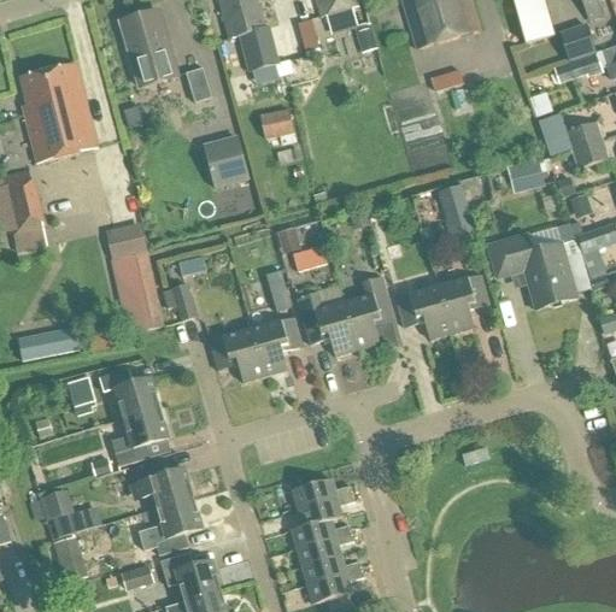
[(228,37),(239,35),(248,72),(280,64),(269,23),(263,24),(256,0),(218,0),(228,37)]
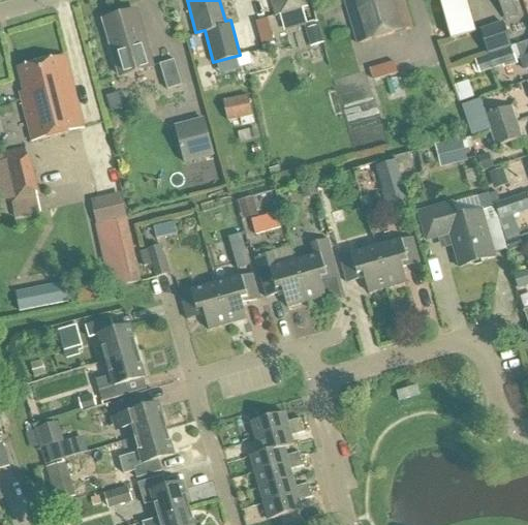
[(307,5),(305,0),(270,0),(274,14),(307,5)]
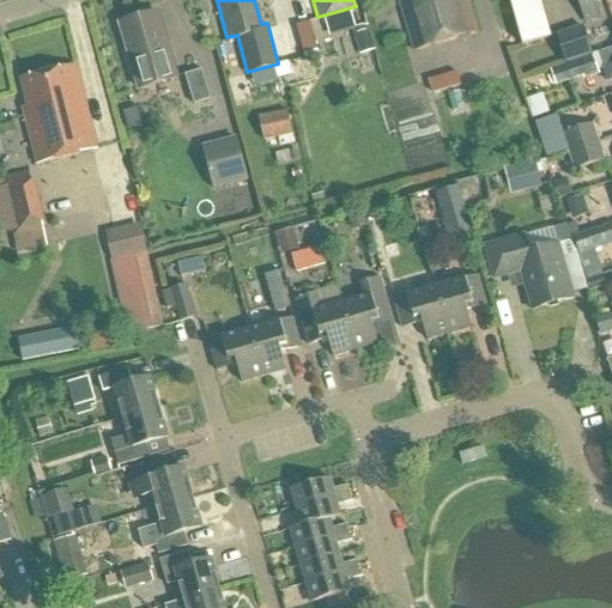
[(398,0),(413,49),(476,30),(466,0),(398,0)]
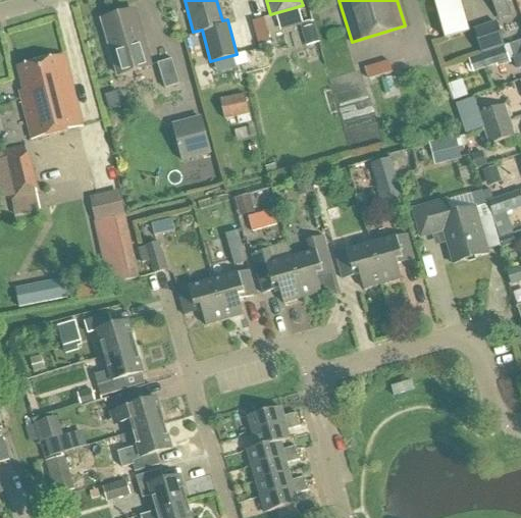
[(445,36),(468,29),(459,0),(433,0),(445,36)]
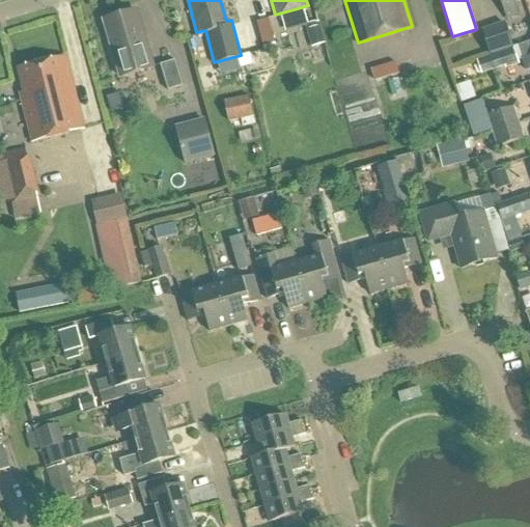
[(500,0),(506,18),(518,14),(512,0),(500,0)]
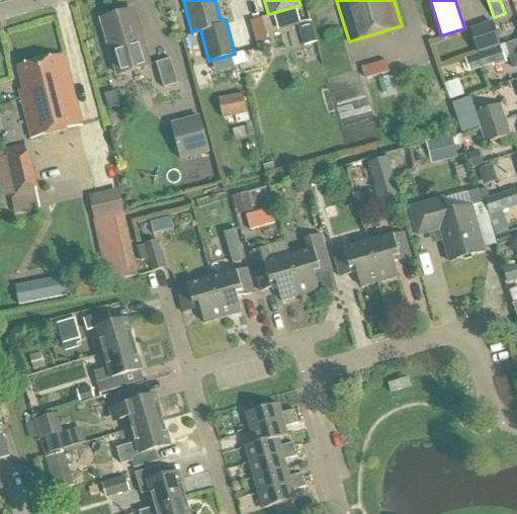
[(101,18),(108,46),(117,73),(149,64),(133,9),(101,18)]
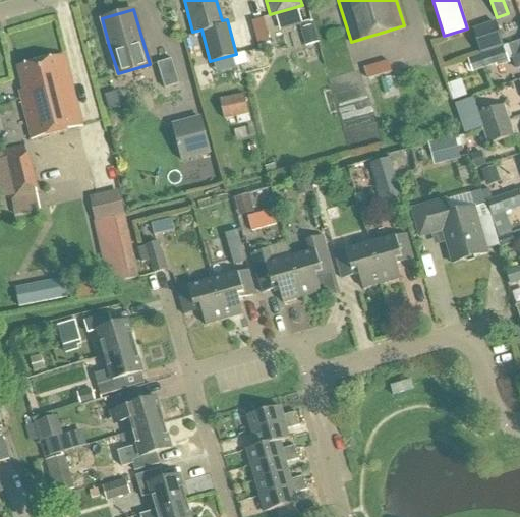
[(256,43),(269,40),(263,16),(250,19),(256,43)]
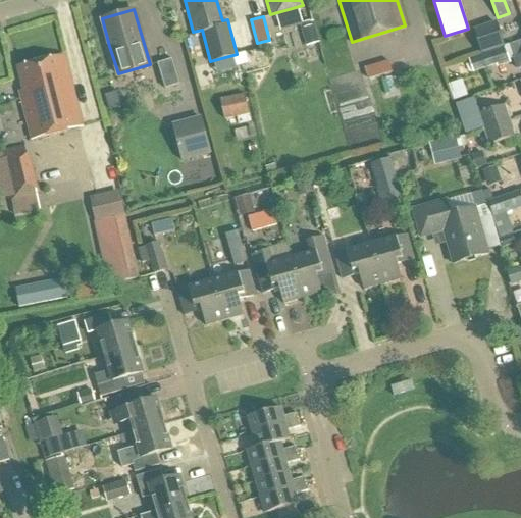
[(305,44),(318,40),(313,19),(300,22),(305,44)]
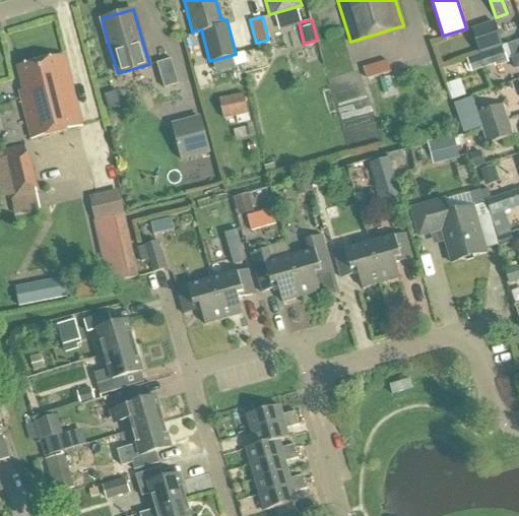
[(477,26),(470,28),(478,52),(484,50),(497,46),(502,44),(494,21),(477,26)]
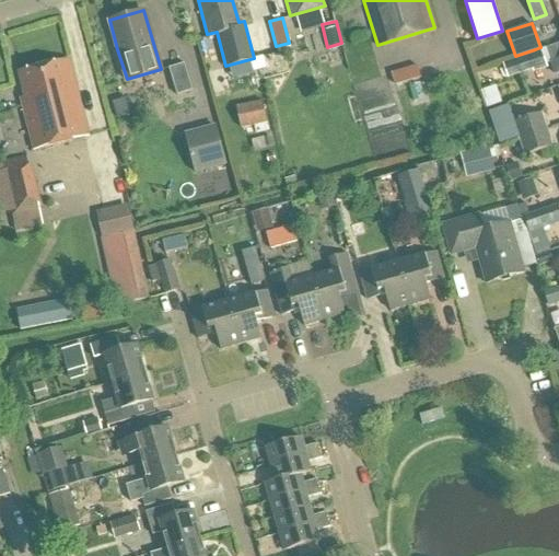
[(542,49),(515,57),(520,70),(546,62),(542,49)]
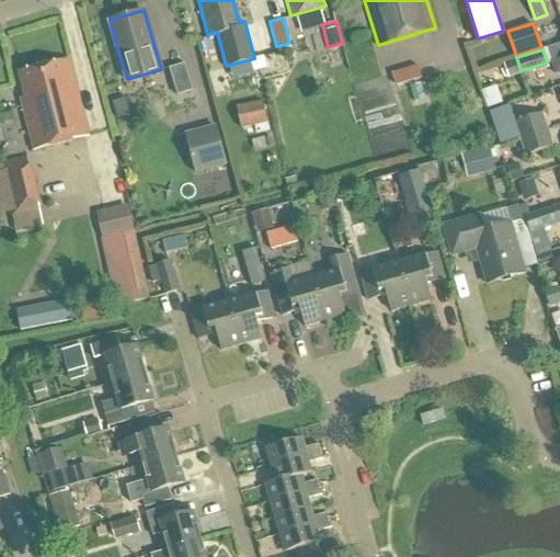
[(254,58),(250,59),(253,70),(266,67),(263,54),(254,56),(254,58)]
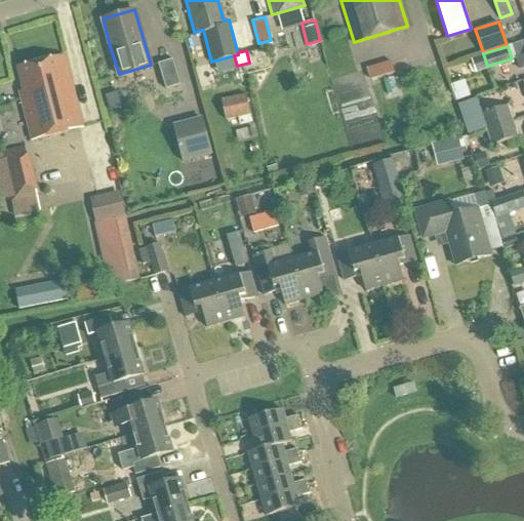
[(82,126),(64,54),(16,66),(23,89),(18,90),(23,108),(21,109),(29,139),(82,126)]
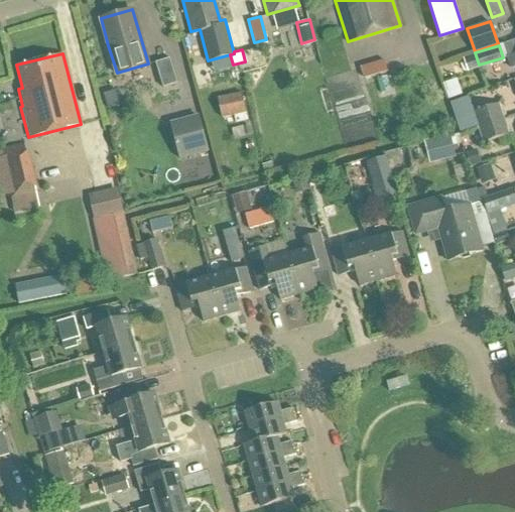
[(162,86),(176,82),(169,56),(155,60),(162,86)]
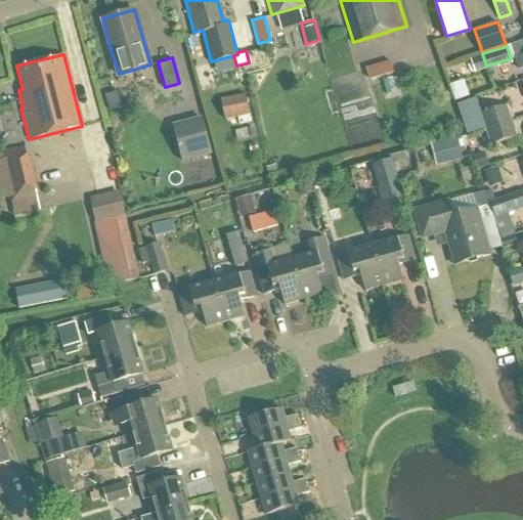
[(369,77),(393,70),(390,58),(365,66),(369,77)]
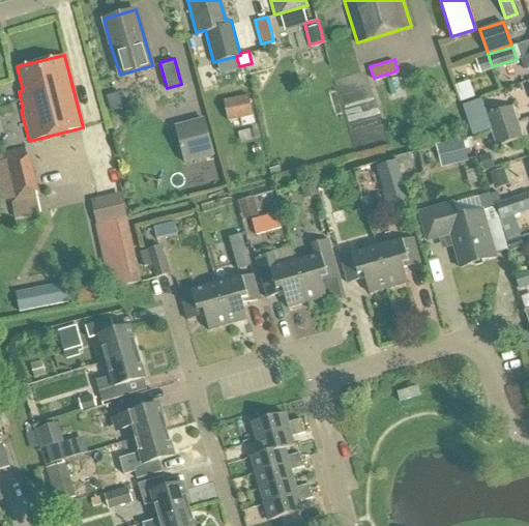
[(115,93),(106,95),(111,111),(119,108),(115,93)]
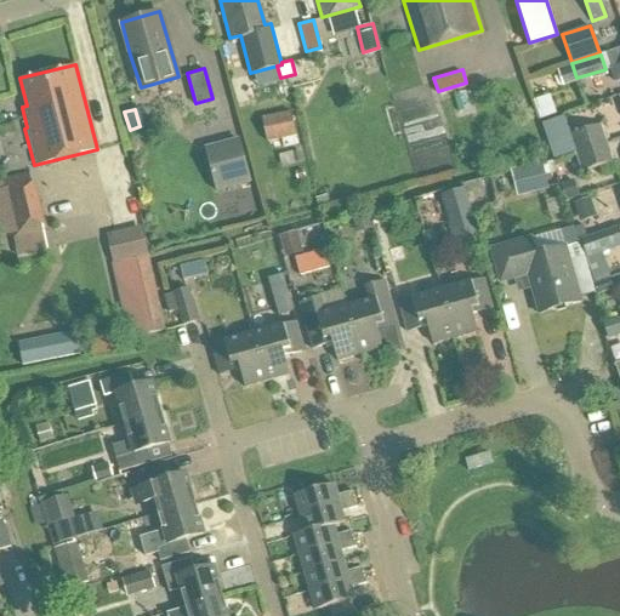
[(291,109),(261,115),(266,140),(296,133),(291,109)]
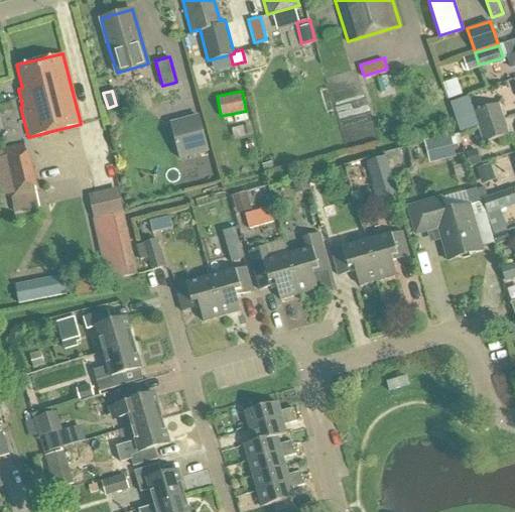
[(0,110),(12,108),(10,97),(0,99),(0,110)]
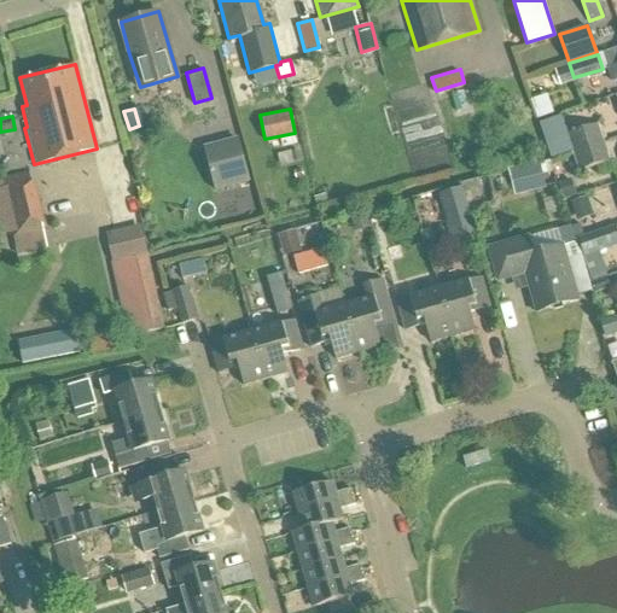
[(580,170),(610,161),(597,123),(566,133),(580,170)]
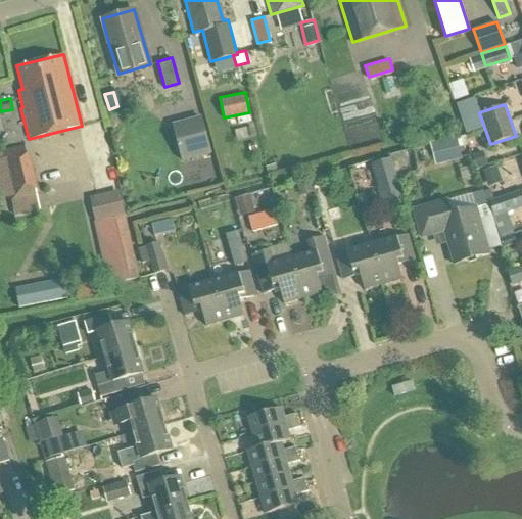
[(201,114),(172,123),(182,160),(211,152),(201,114)]
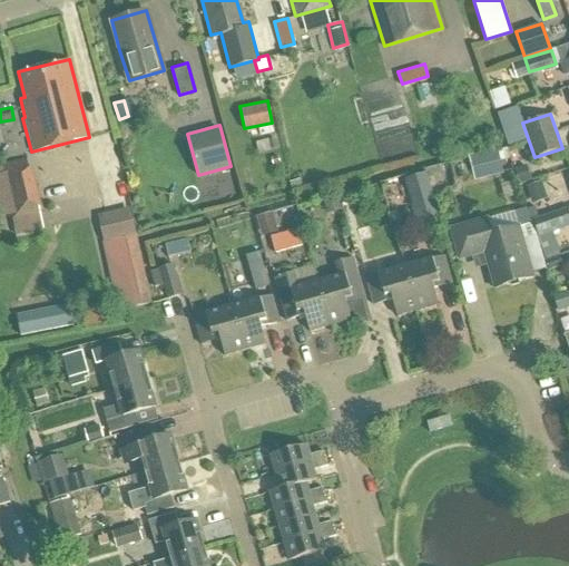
[(468,154),(474,178),(502,171),(499,159),(508,156),(506,146),(497,148),(496,147),(468,154)]
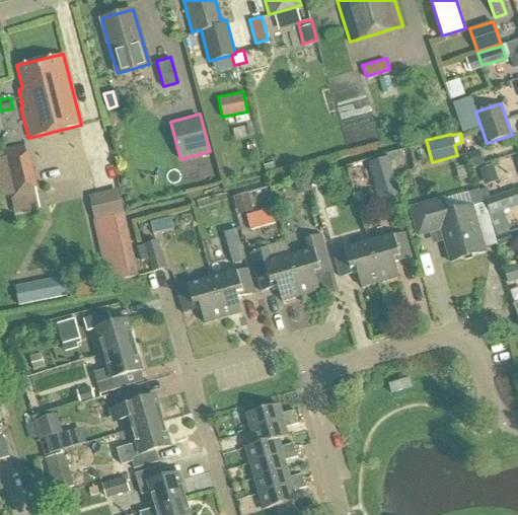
[(0,157),(0,196),(9,194),(10,200),(37,194),(24,144),(0,149),(0,157)]
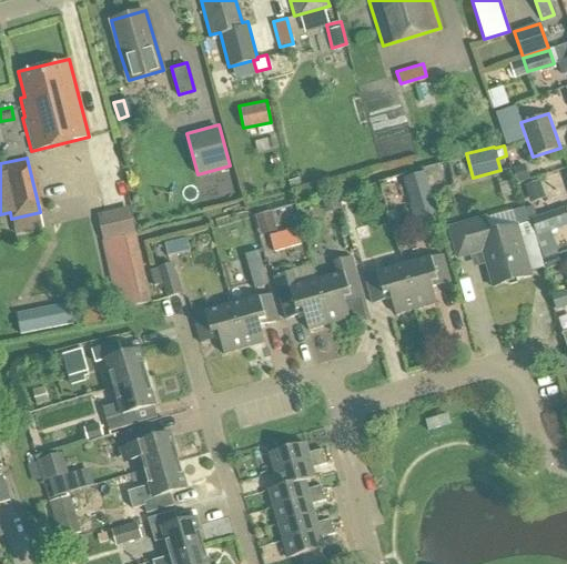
[(513,167),(517,181),(529,178),(525,162),(513,167)]
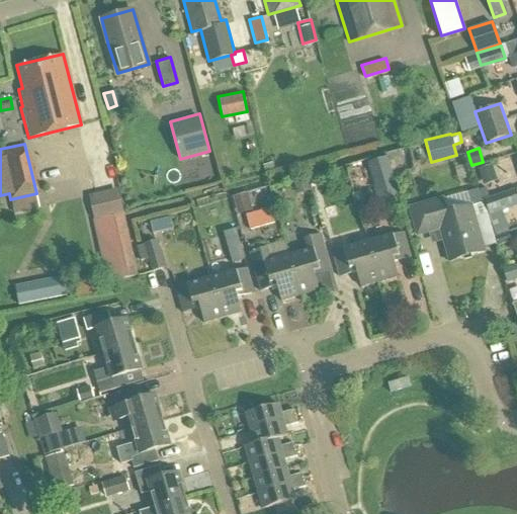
[(368,160),(375,184),(394,179),(386,155),(368,160)]
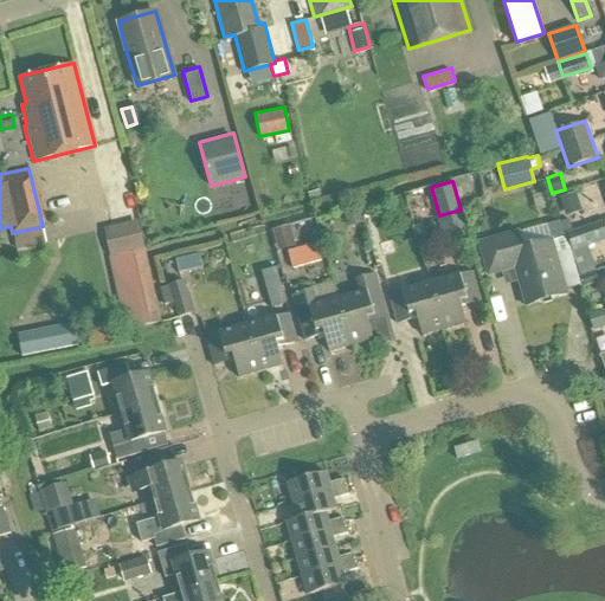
[(560,195),(564,209),(579,205),(575,191),(560,195)]
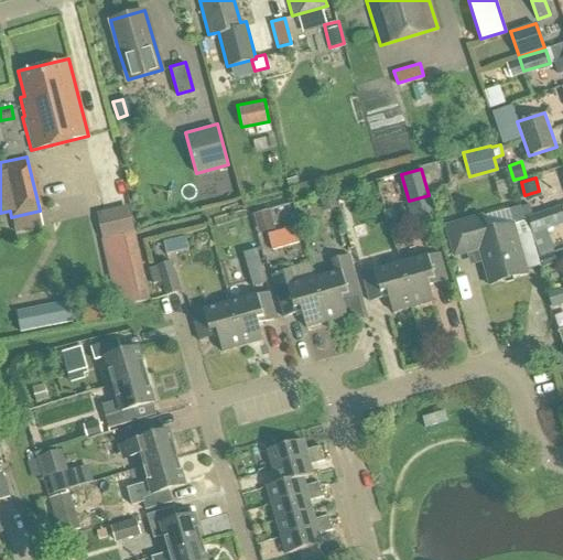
[(333,189),(318,193),(323,208),(338,204),(333,189)]
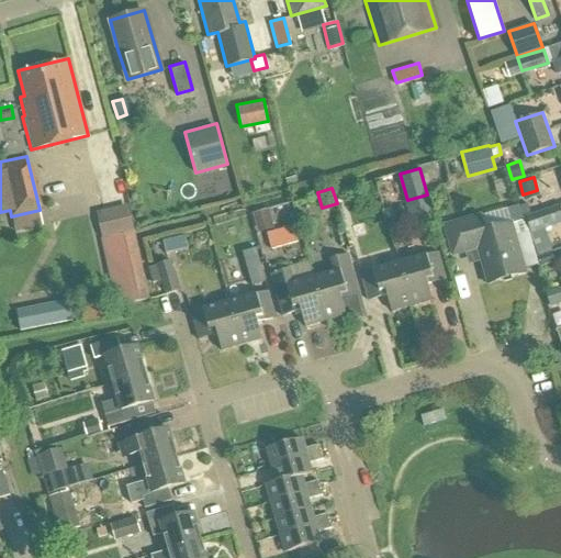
[(96,209),(114,294),(135,290),(123,232),(133,230),(127,202),(96,209)]
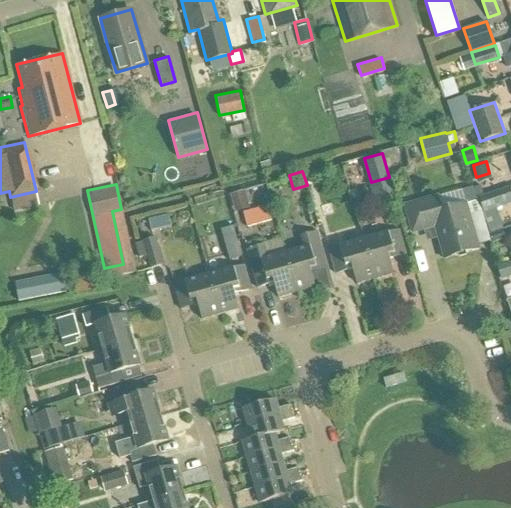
[(510,189),(509,185),(478,195),(483,212),(496,207),(510,202),(510,189)]
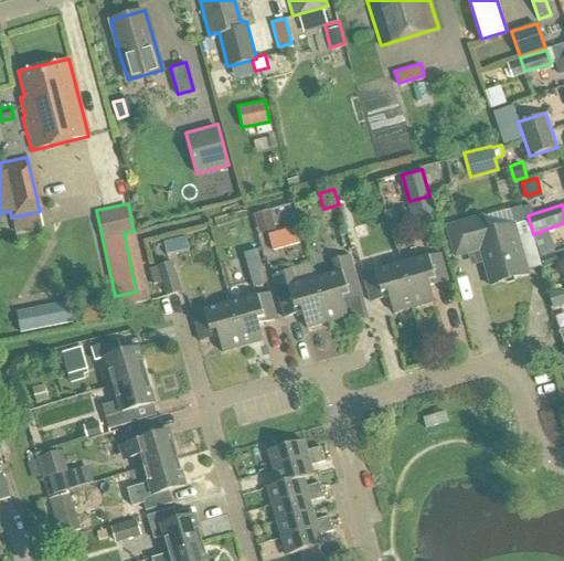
[(521,205),(482,215),(446,226),(455,255),(469,252),(470,255),(475,258),(478,260),(482,260),(490,285),(528,274),(527,268),(541,264),(531,231),(528,217),(524,218),(521,205)]
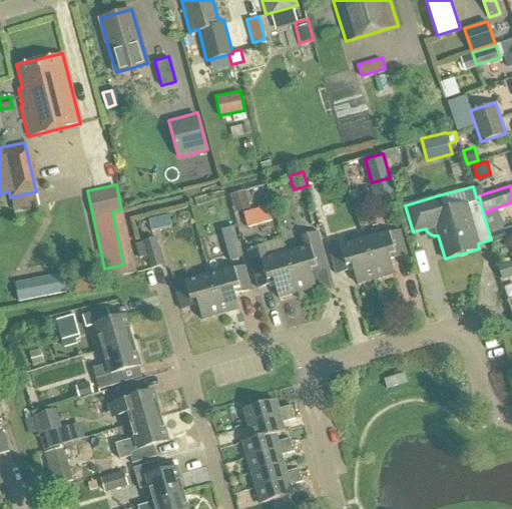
[(243,187),(229,191),(234,210),(249,205),(243,187)]
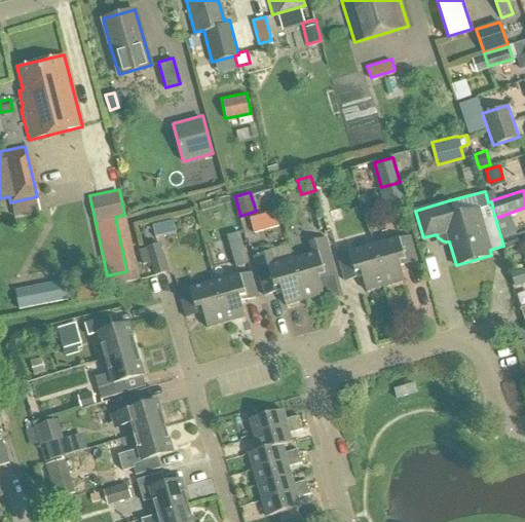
[(274,209),(250,216),(254,232),(278,226),(274,209)]
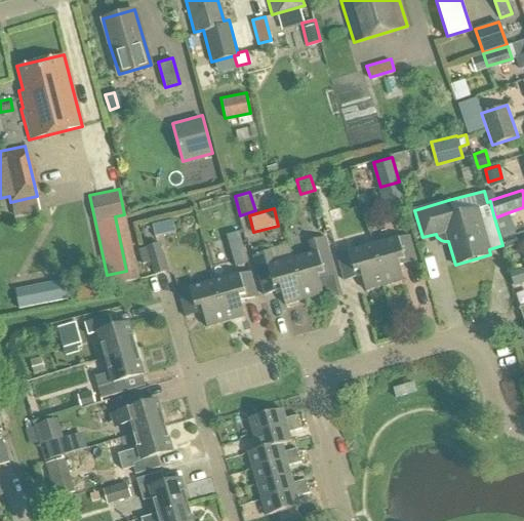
[(235,266),(247,262),(239,231),(226,234),(235,266)]
